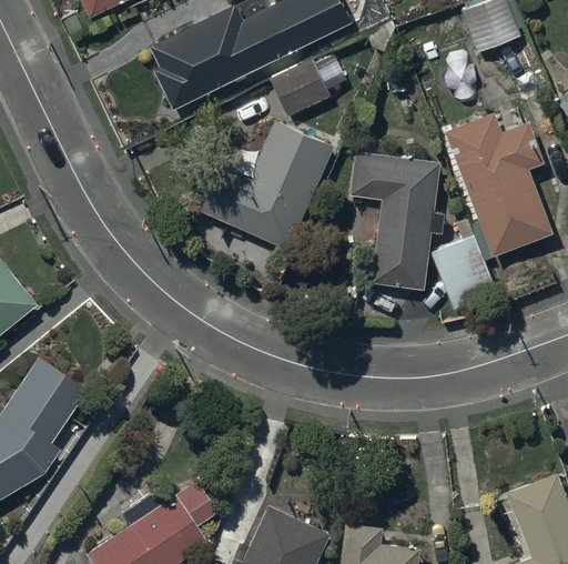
[(80,0),(90,19),(127,0),(80,0)]
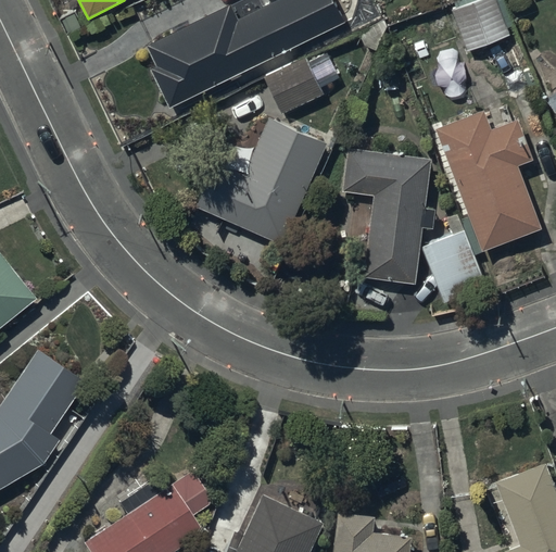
[(150,71),(168,108),(350,21),(340,0),(269,0),(236,16),(230,7),(148,47),(156,64),(150,71)]
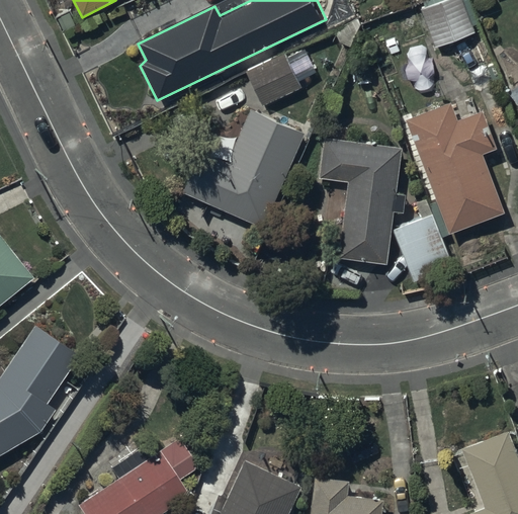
[(441,0),(420,8),(433,47),(475,32),(463,0),(441,0)]
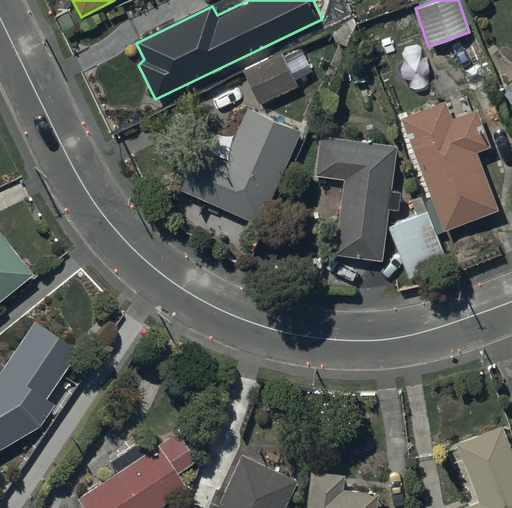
[(260,106),(298,88),(282,53),(244,71),(260,106)]
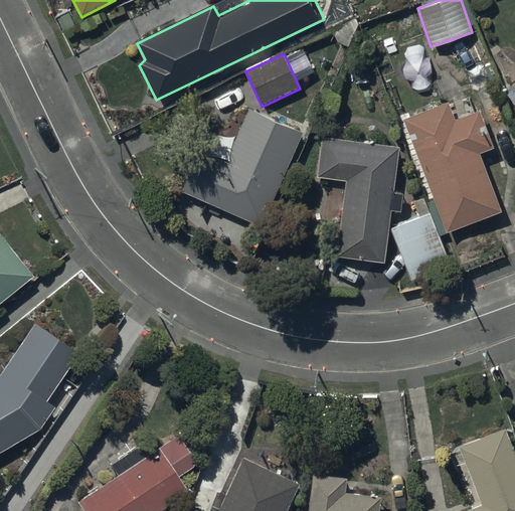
[(514,78),(503,89),(514,104),(514,78)]
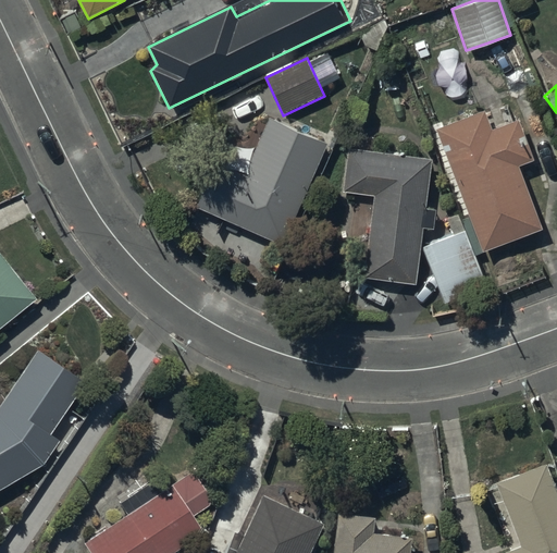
[(436,127),(484,247),(541,225),(517,164),(536,157),(520,117),(494,127),(485,108),(436,127)]
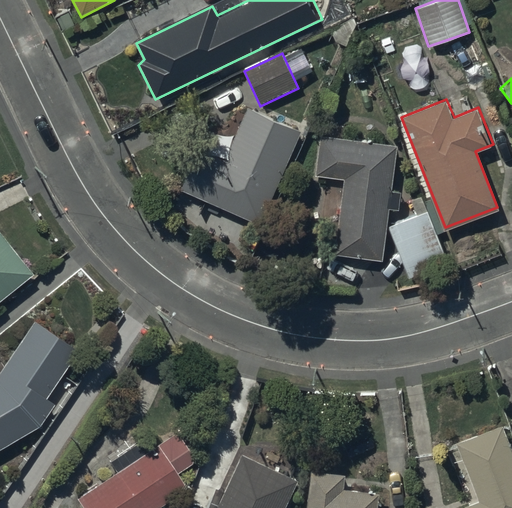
[(202,149),(183,191),(258,224),(299,129),(250,108),(228,160),(202,149)]
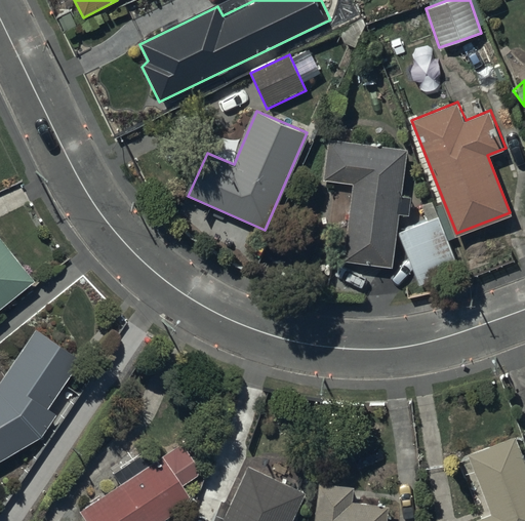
[(339,262),(392,269),(400,213),(408,214),(411,196),(403,195),(410,148),(330,136),(324,177),(351,182),(339,262)]
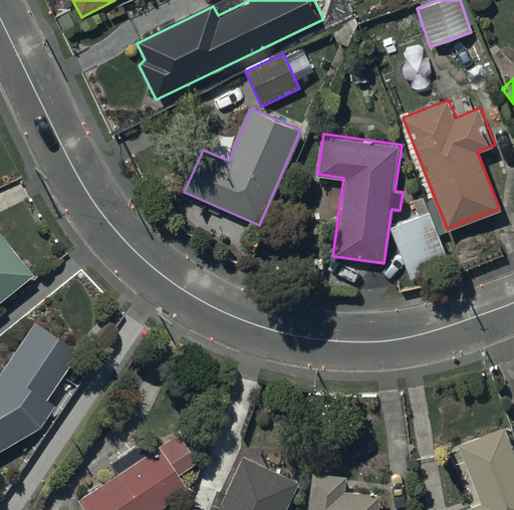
[(391,228),(410,280),(449,266),(431,214),(391,228)]
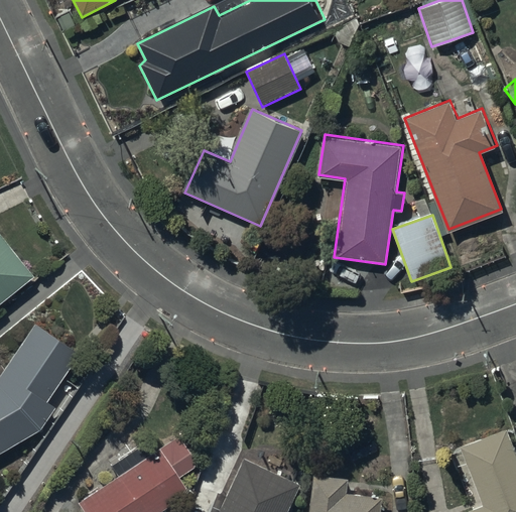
[(0,305),(29,281),(0,245),(0,305)]
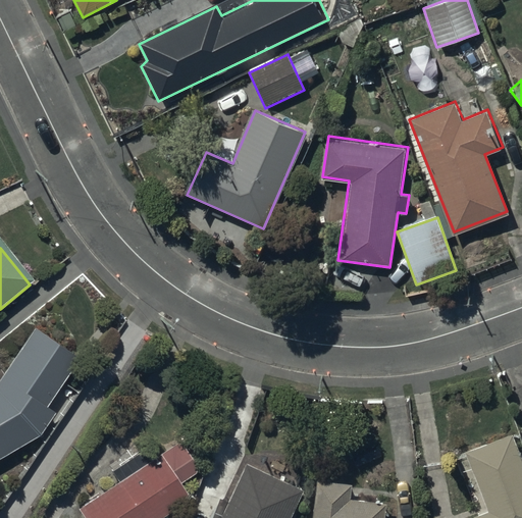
[(43,414),(75,362),(32,333),(0,378),(0,461),(38,441),(52,419),(43,414)]
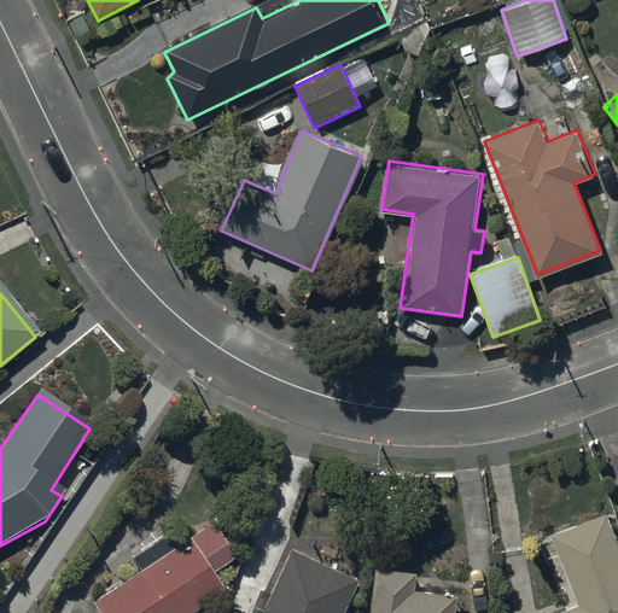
[(617,612),(617,549),(607,519),(549,539),(576,611),(572,612),(617,612)]
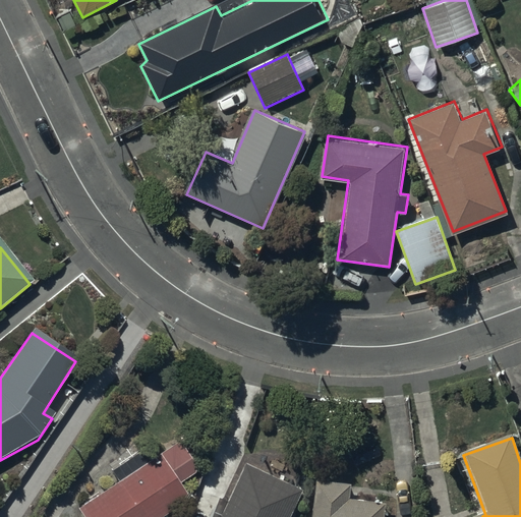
[(114,485),(74,513),(76,516),(165,516),(184,504),(175,490),(196,475),(176,445),(149,462),(141,452),(107,475),(114,485)]
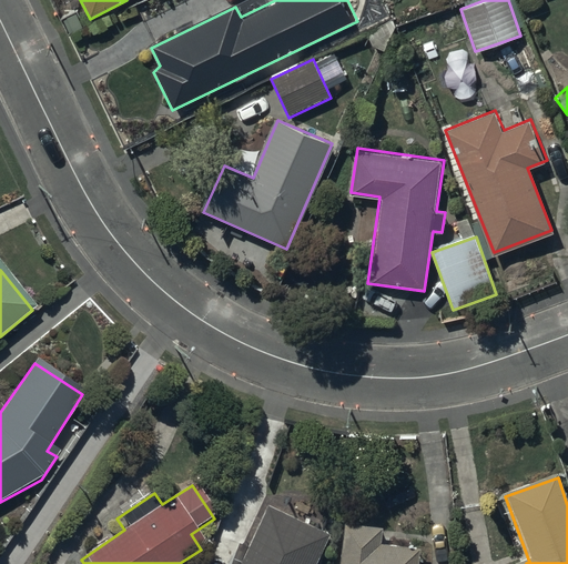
[(318,563),(332,539),(267,507),(242,563),(318,563)]
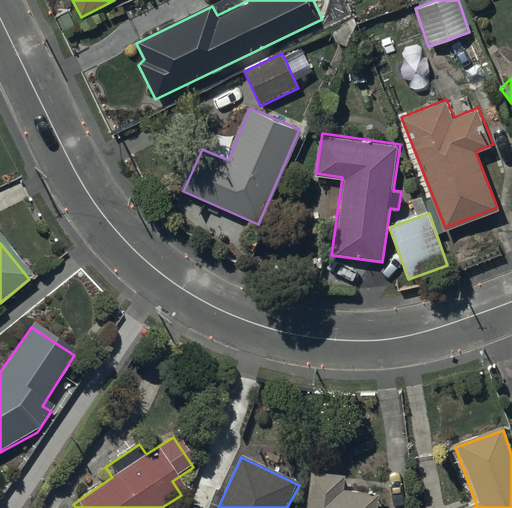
[(345,478),(310,474),(306,507),(379,507),(380,497),(343,493),(345,478)]
